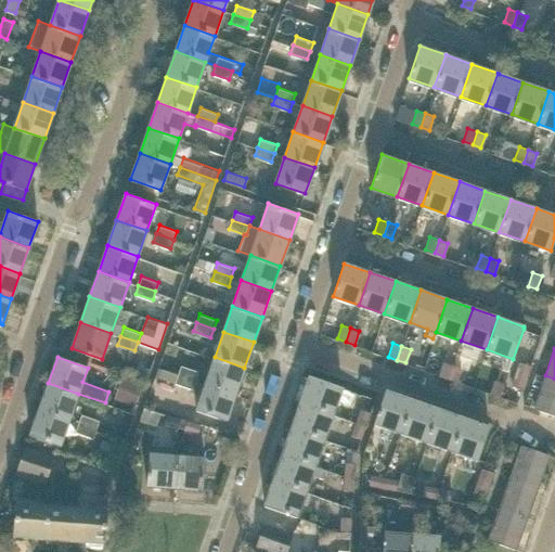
[(235,394),(244,368),(215,357),(205,383),(235,394)]
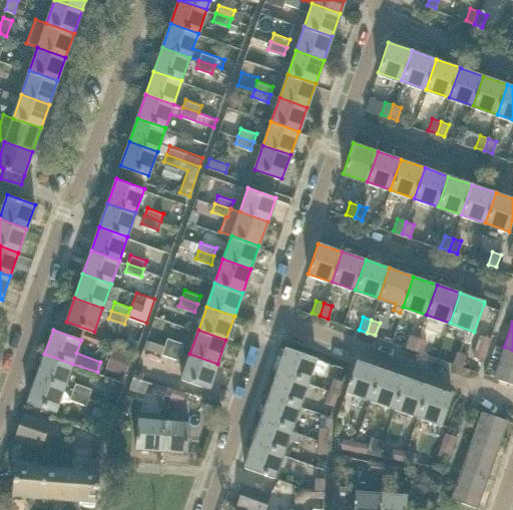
[(414,349),(419,337),(410,334),(406,346),(414,349)]
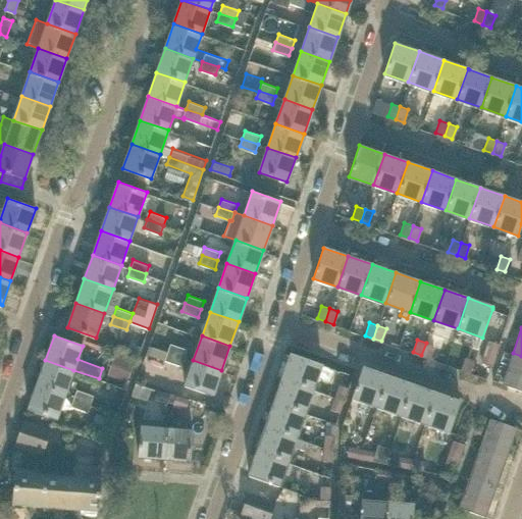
[(499,344),(497,343),(488,340),(481,360),(491,364),(499,344)]
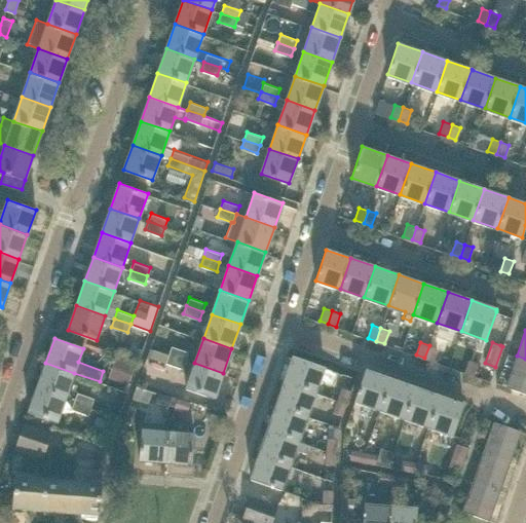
[(433,361),(438,348),(429,345),(424,358),(433,361)]
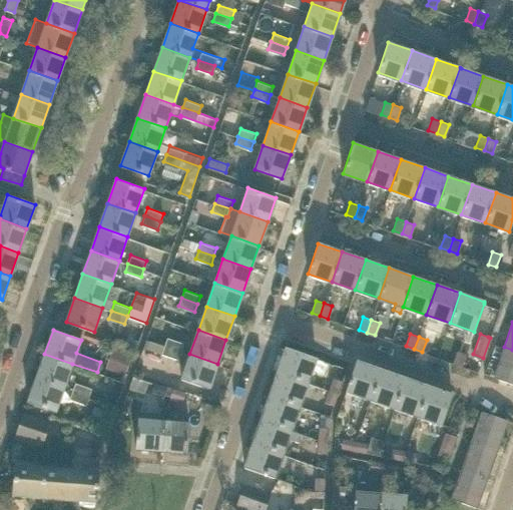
[(165,345),(181,351),(183,343),(167,338),(165,345)]
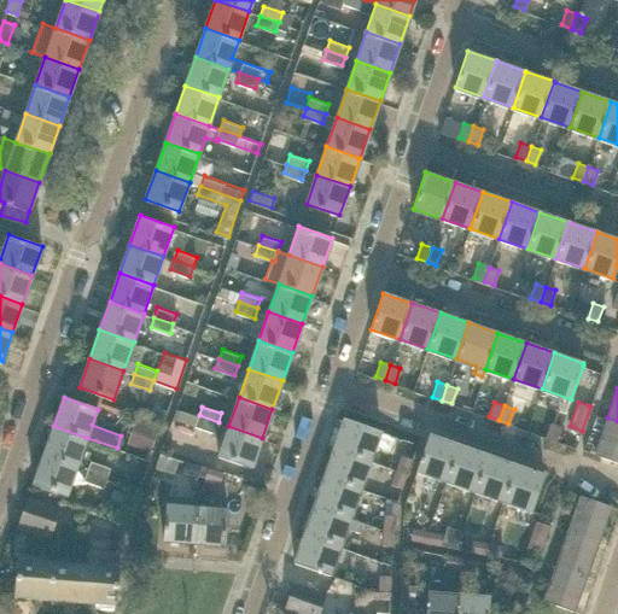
[(176,408),(173,417),(196,426),(199,415),(176,408)]
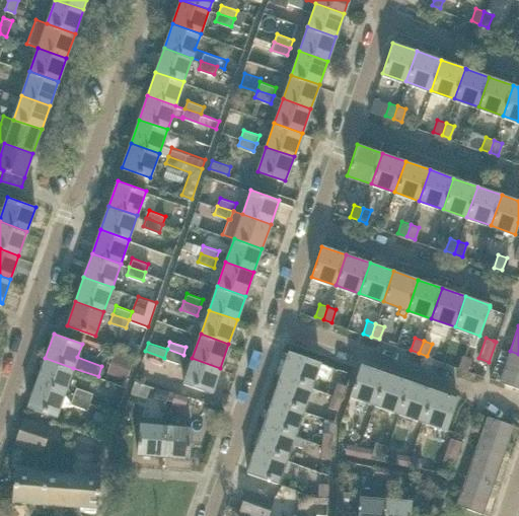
[(180,363),(183,355),(167,349),(164,358),(180,363)]
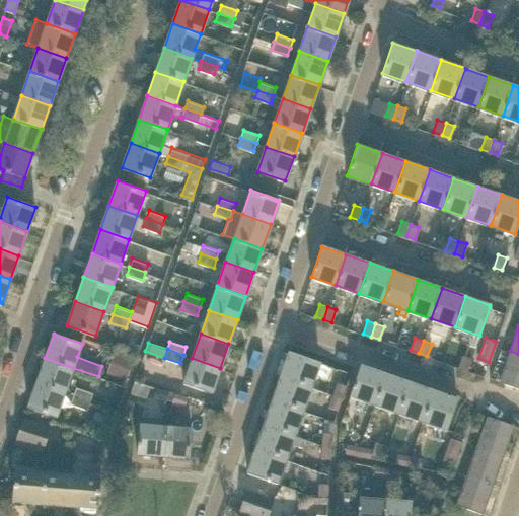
[(311,386),(320,362),(289,351),(281,375),(311,386)]
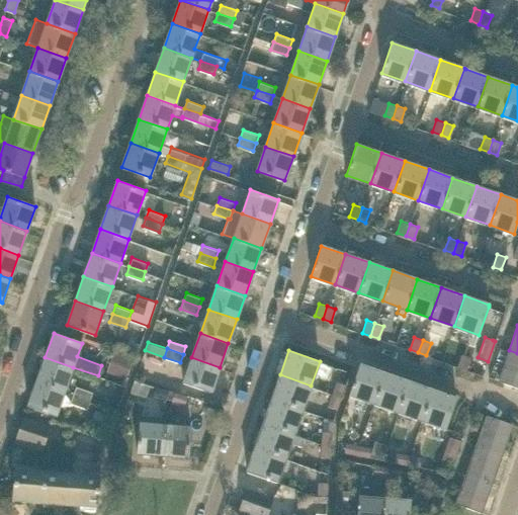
[(517,385),(517,353),(509,350),(499,379),(517,385)]
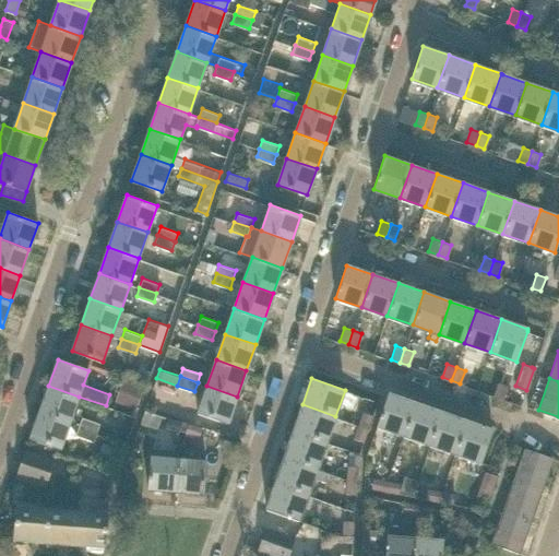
[(503,399),(508,386),(499,382),(494,395),(503,399)]
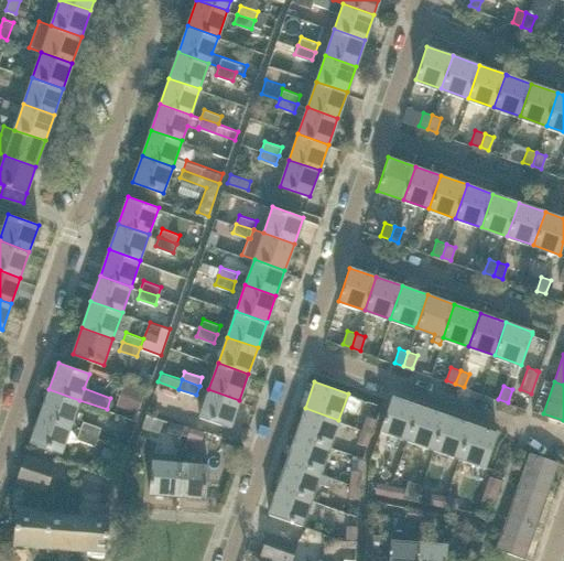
[(71,425),(79,400),(49,389),(40,416),(71,425)]
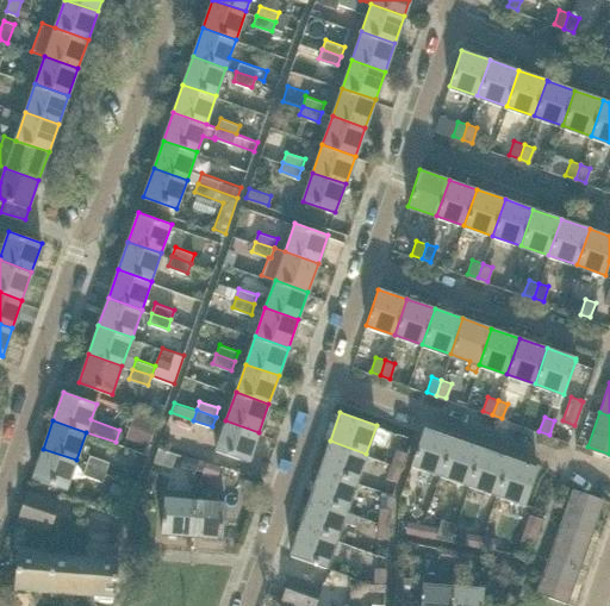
[(249,461),(259,432),(225,420),(216,449),(249,461)]
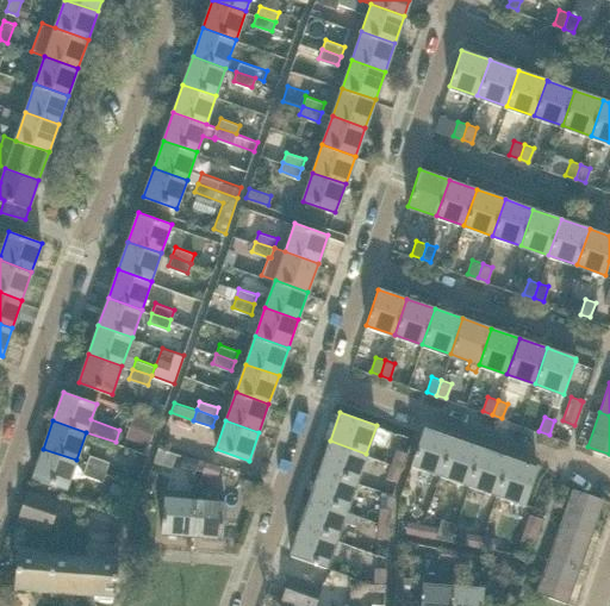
[(440,474),(453,438),(424,429),(411,464),(440,474)]
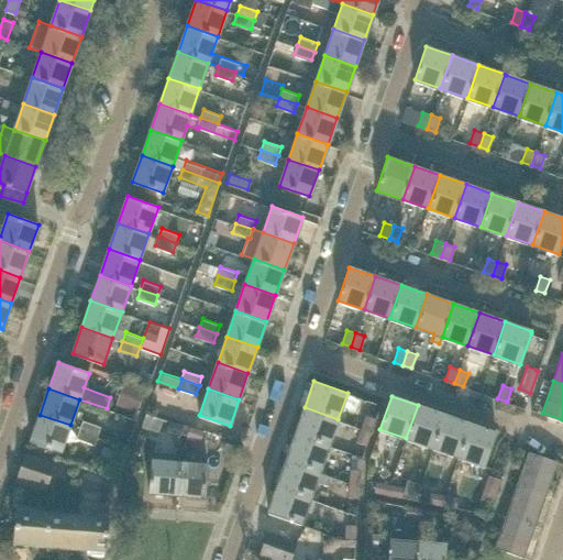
[(432,448),(443,415),(418,405),(406,438),(432,448)]
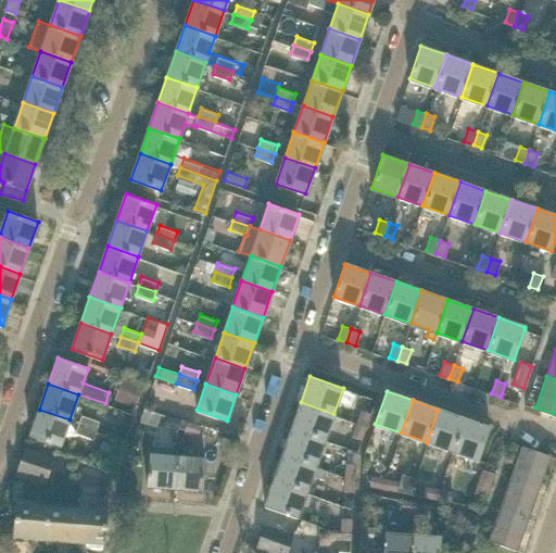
[(325,439),(333,414),(301,402),(292,428),(325,439)]
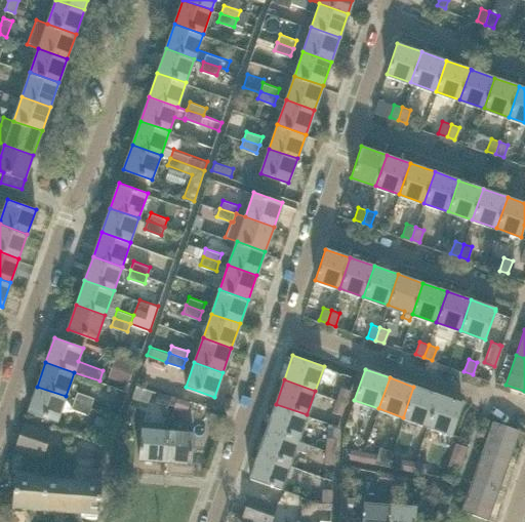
[(136,384),(132,397),(148,402),(153,389),(136,384)]
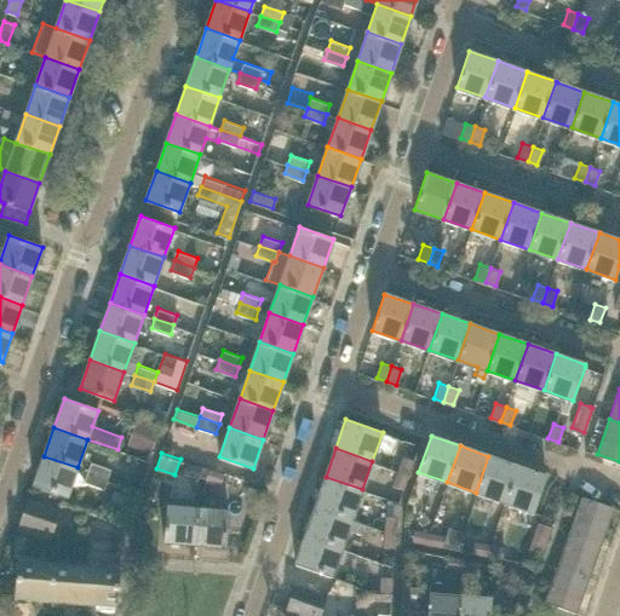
[(68,498),(78,467),(44,456),(34,484),(68,498)]
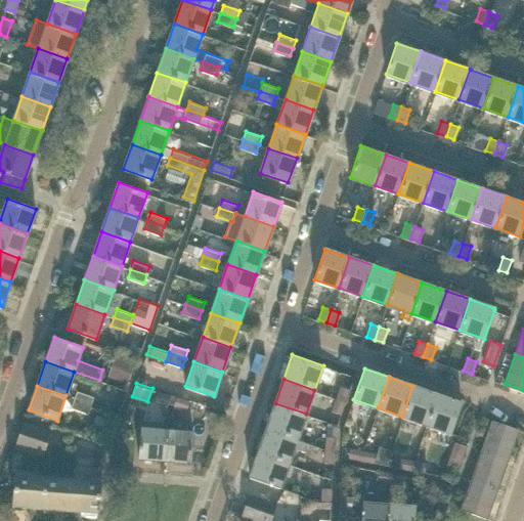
[(337,397),(345,400),(349,389),(341,386),(337,397)]
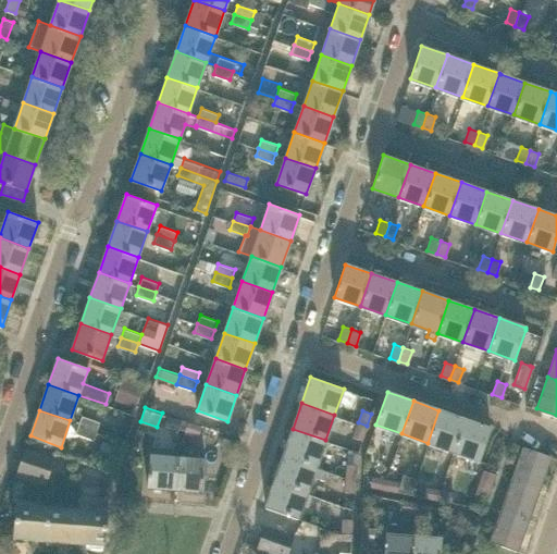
[(453,452),(465,419),(438,410),(428,443),(453,452)]
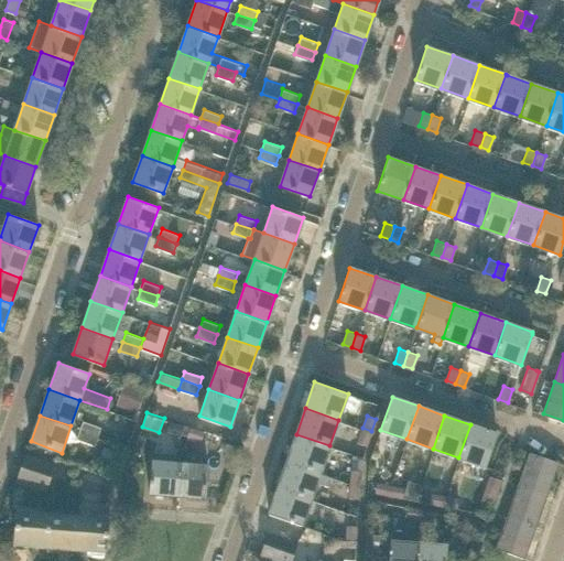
[(182,434),(184,424),(171,419),(167,430),(182,434)]
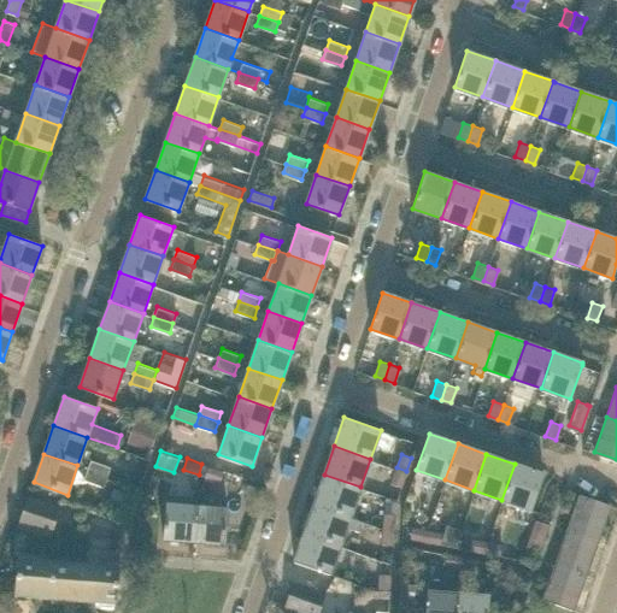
[(88,470),(107,476),(110,466),(92,460),(88,470)]
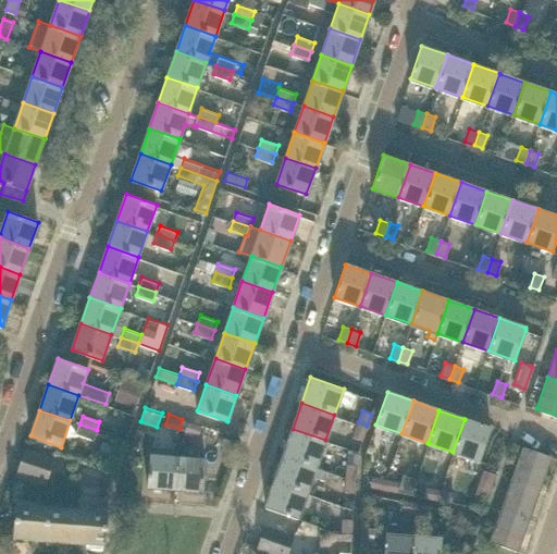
[(479,460),(491,428),(465,419),(453,452),(479,460)]
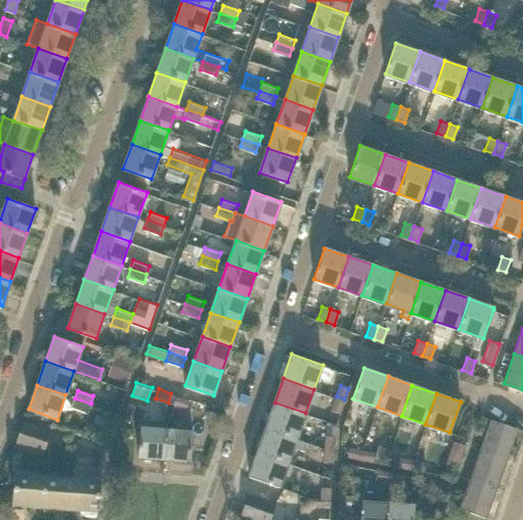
[(340,412),(344,399),(336,396),(332,409),(340,412)]
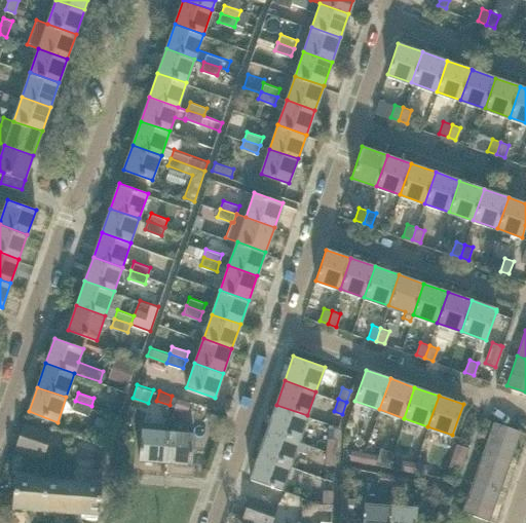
[(88,414),(91,406),(75,401),(72,409),(88,414)]
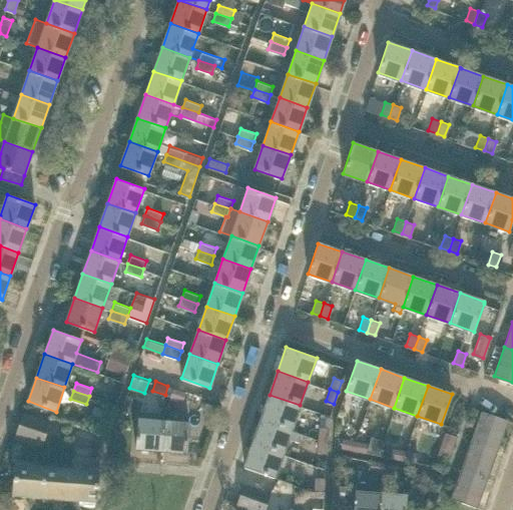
[(292,429),(300,405),(270,395),(262,419),(292,429)]
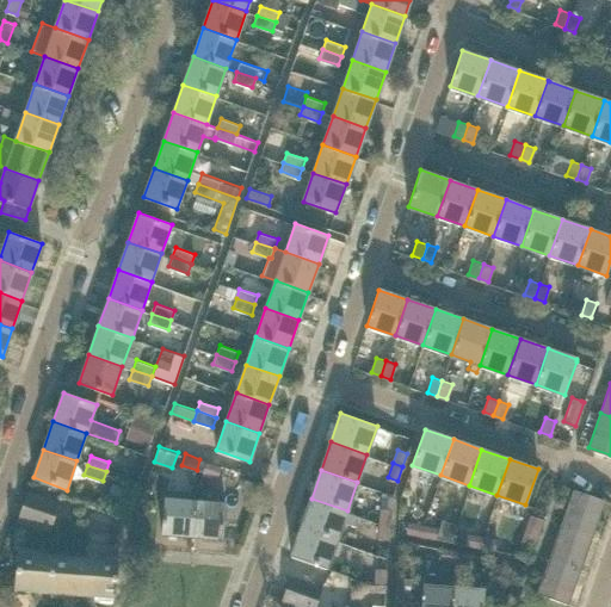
[(592,534),(604,500),(574,489),(562,524),(592,534)]
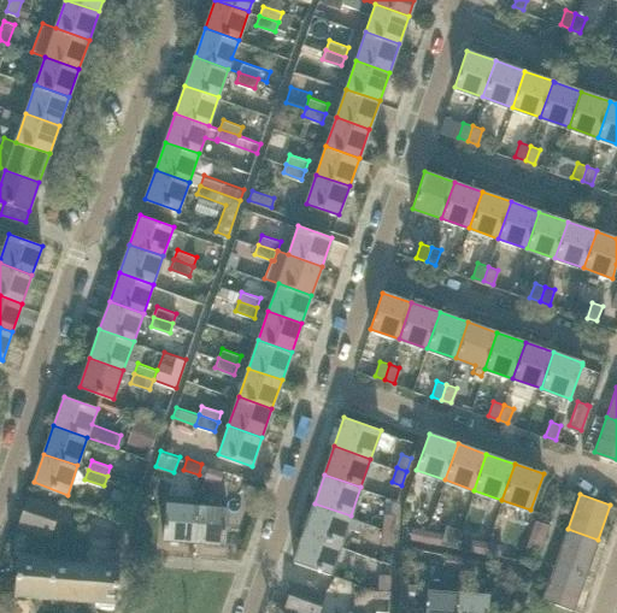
[(56,520),(60,507),(28,495),(23,510),(56,520)]
